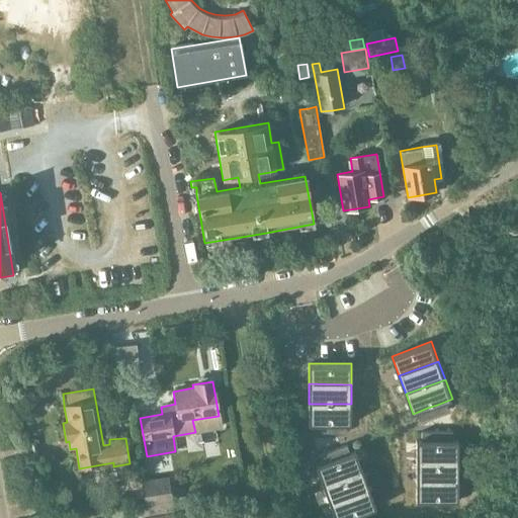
[(440,413),(450,410),(447,401),(437,405),(440,413)]
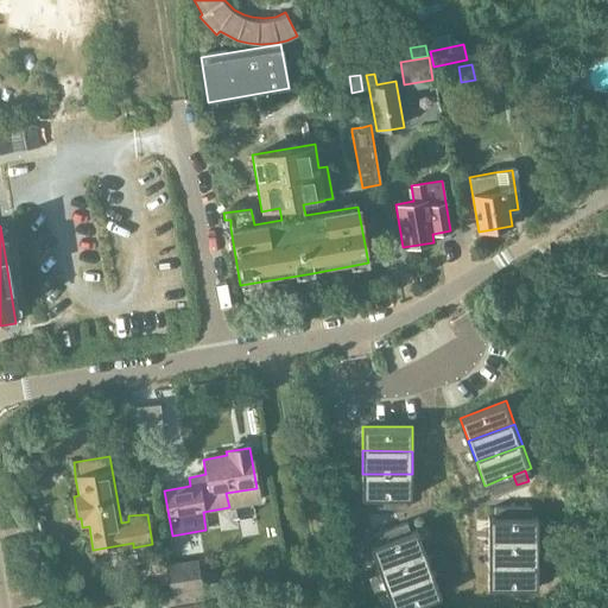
[(362,474),(362,498),(368,498),(381,498),(393,498),(405,498),(412,498),(412,474),(362,474)]
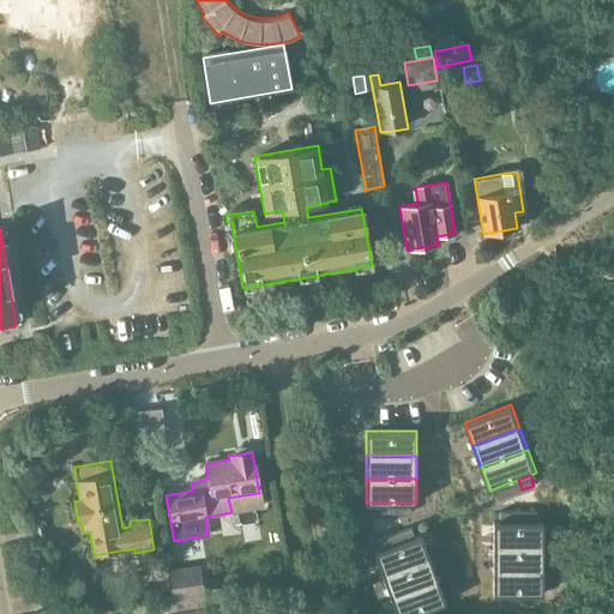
[(518,480),(506,483),(511,494),(522,489),(518,480)]
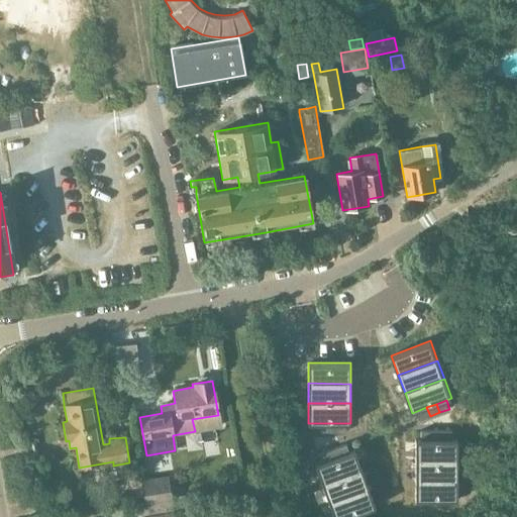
[(417,411),(420,419),(430,416),(426,407),(417,411)]
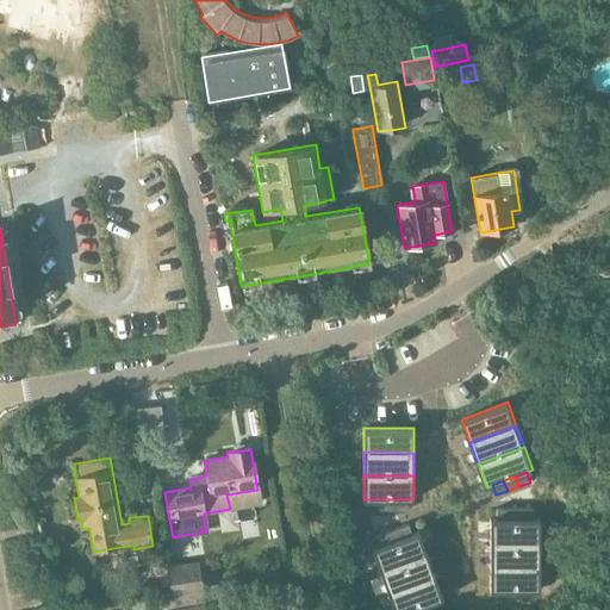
[(383,499),(369,499),(369,510),(383,510),(383,499)]
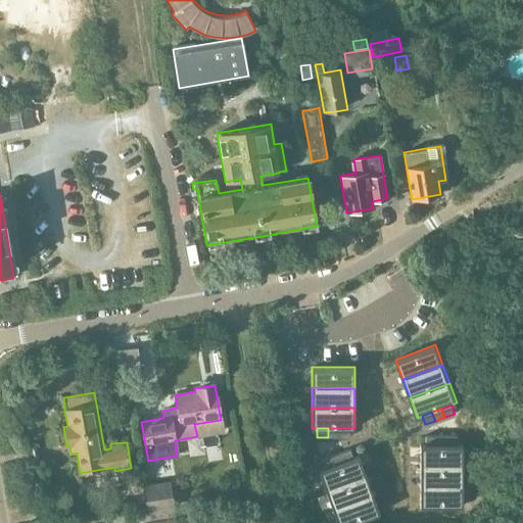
[(328,437),(338,437),(338,428),(328,428),(328,437)]
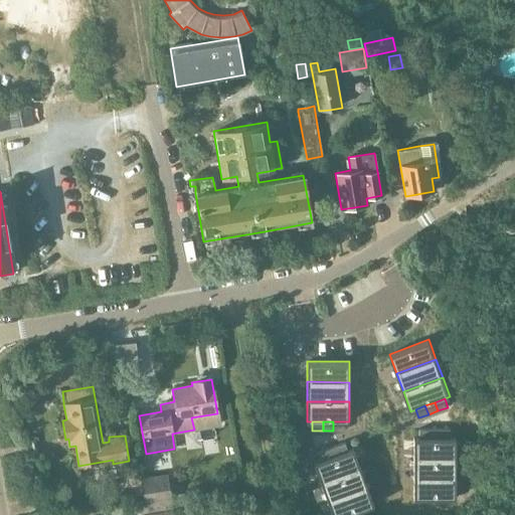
[(333,421),(333,431),(343,431),(343,421),(333,421)]
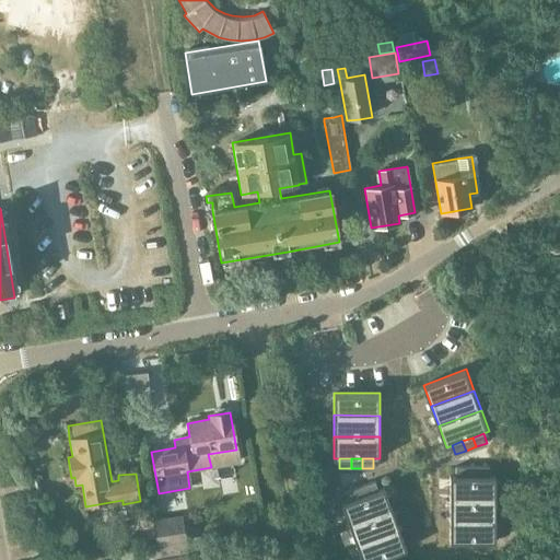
[(457,476),(468,476),(468,466),(457,466),(457,476)]
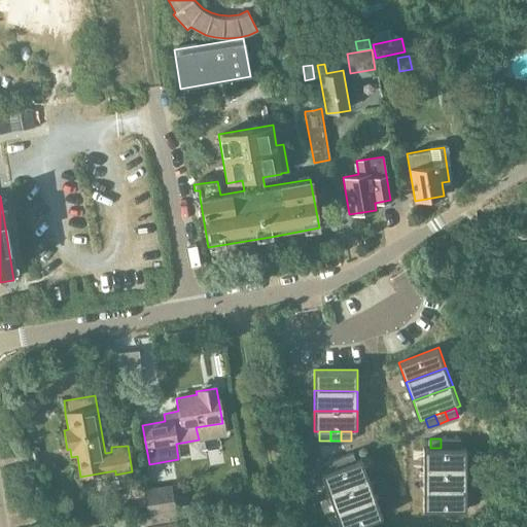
[(452,448),(452,438),(441,438),(441,448),(452,448)]
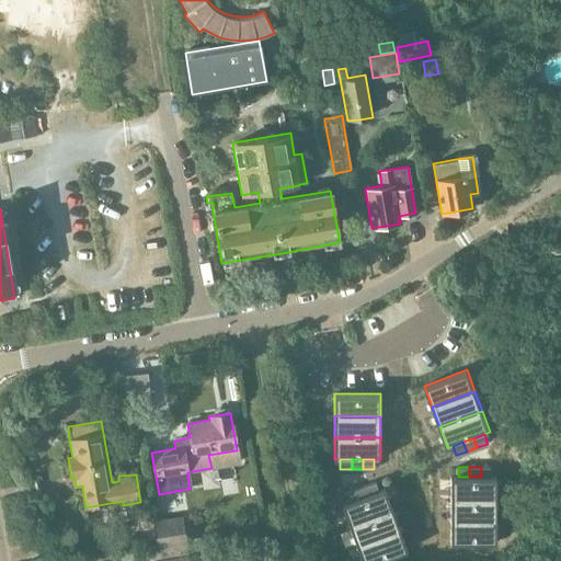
[(492,467),(481,467),(481,477),(492,477),(492,467)]
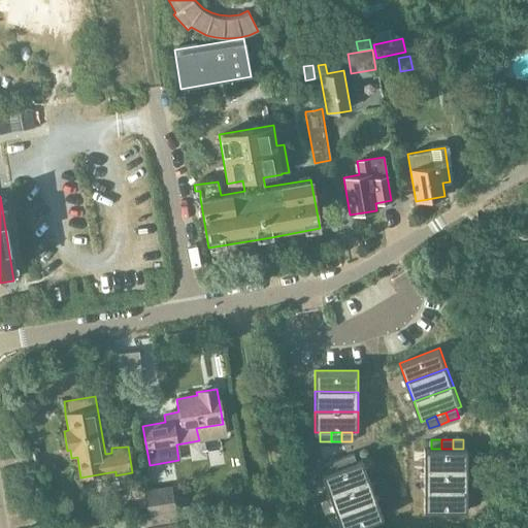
[(468,449),(463,449),(453,449),(441,449),(431,449),(425,449),(425,470),(468,470),(468,449)]
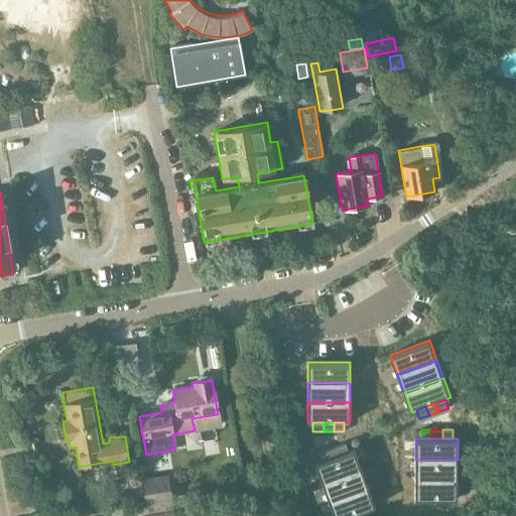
[(346,443),(337,446),(340,456),(349,452),(346,443)]
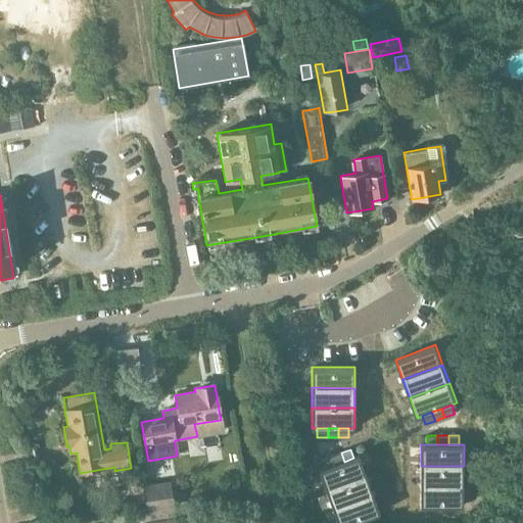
[(334,465),(344,462),(341,453),(331,457),(334,465)]
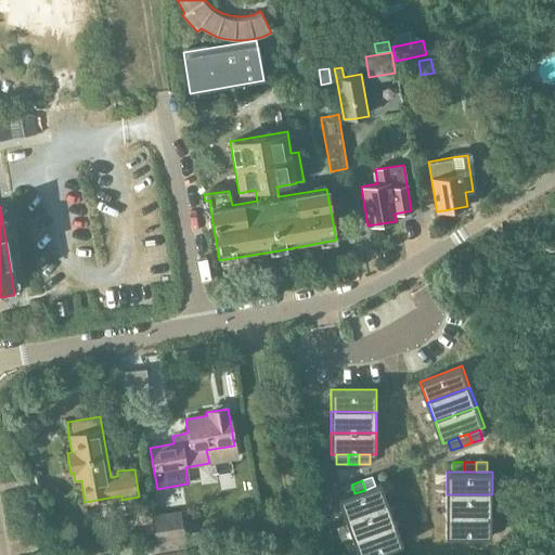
[(346,520),(389,505),(381,483),(375,486),(365,490),(355,493),(344,498),(338,500),(346,520)]
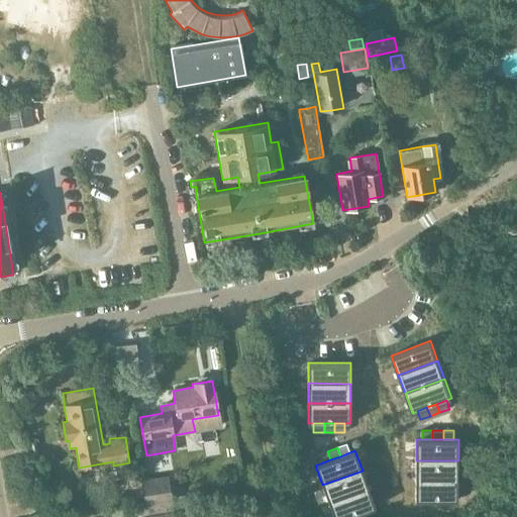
[(327,451),(317,454),(320,463),(330,459),(327,451)]
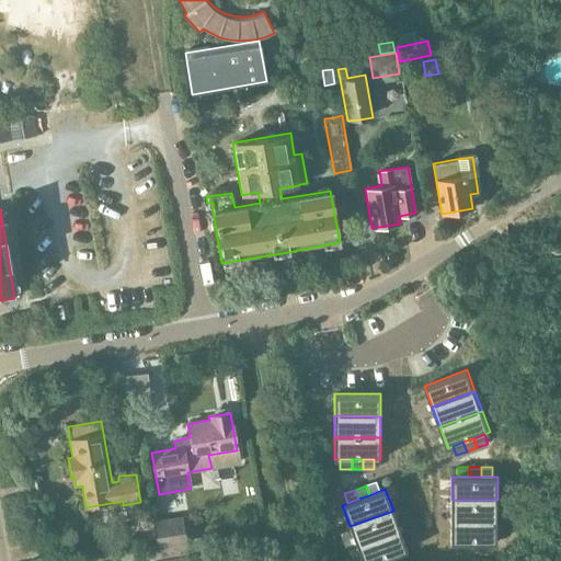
[(497,500),(451,500),(451,522),(497,522),(497,500)]
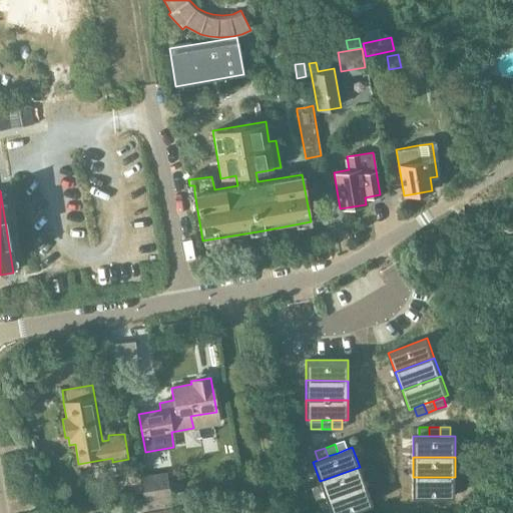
[(360,467),(320,481),(327,499),(366,485),(360,467)]
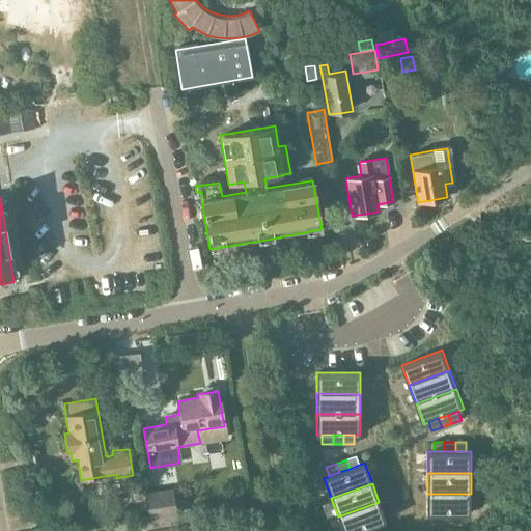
[(145,493),(148,519),(143,520),(145,530),(178,525),(177,518),(172,490),(145,493)]
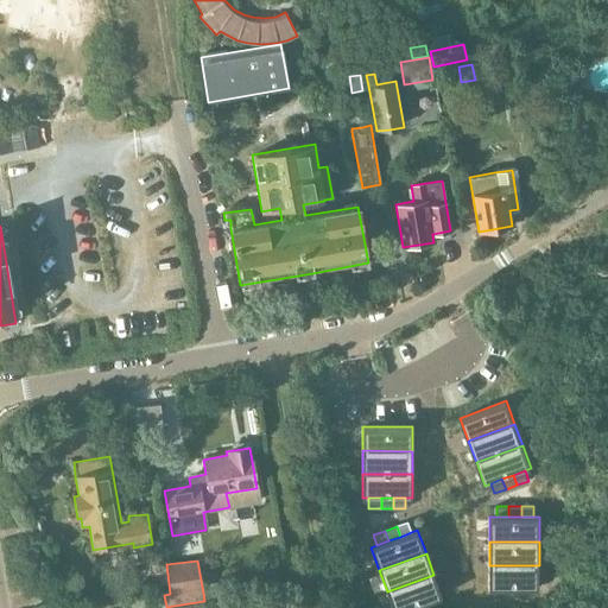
[(489,589),(539,589),(539,565),(489,565),(489,589)]
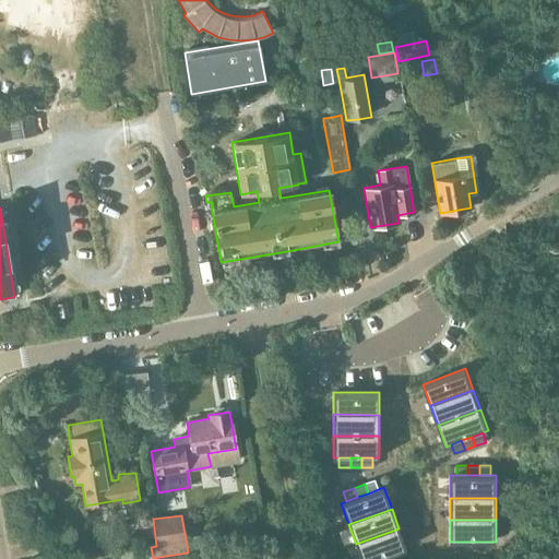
[(360,558),(379,558),(406,549),(399,528),(356,544),(360,558)]
